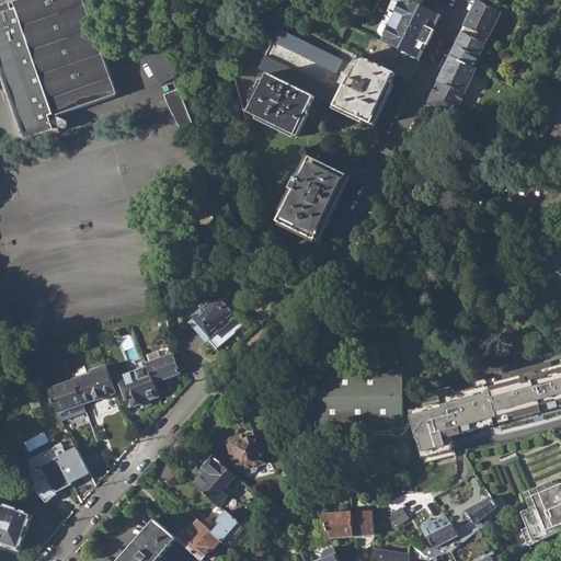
[(12,0),(4,0),(8,9),(9,11),(15,9),(12,0)]
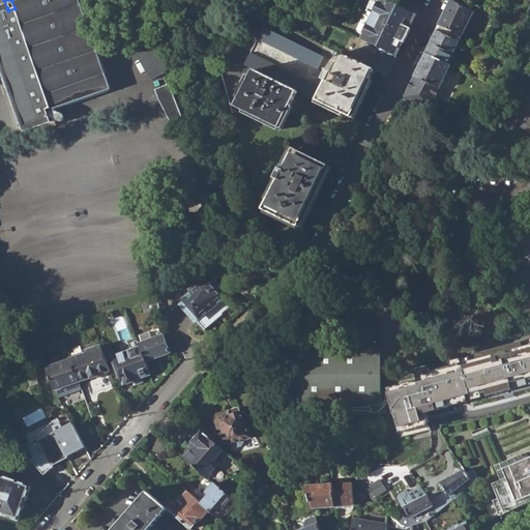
[(11,0),(15,8),(50,110),(110,90),(78,0),(11,0)]
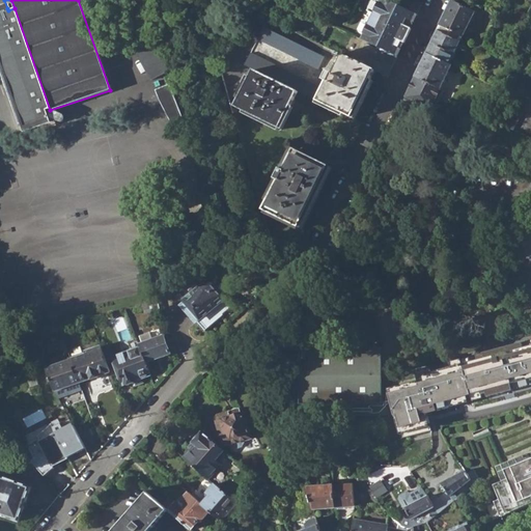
[(387,0),(380,0),(360,40),(395,57),(416,14),(387,0)]
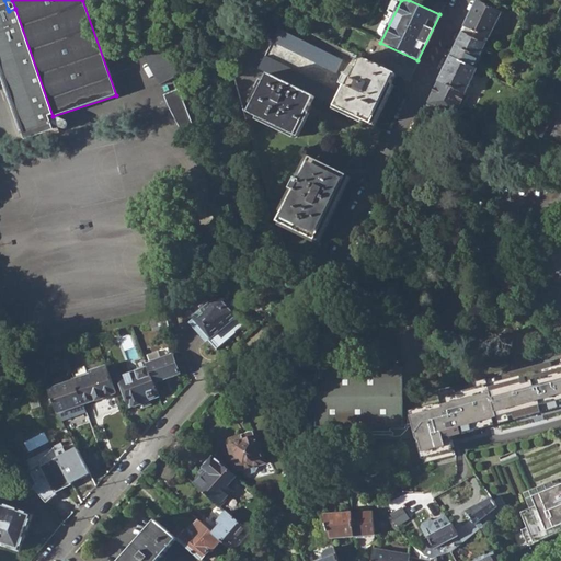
[(490,0),(477,0),(464,26),(489,38),(501,13),(497,12),(501,6),(490,0)]
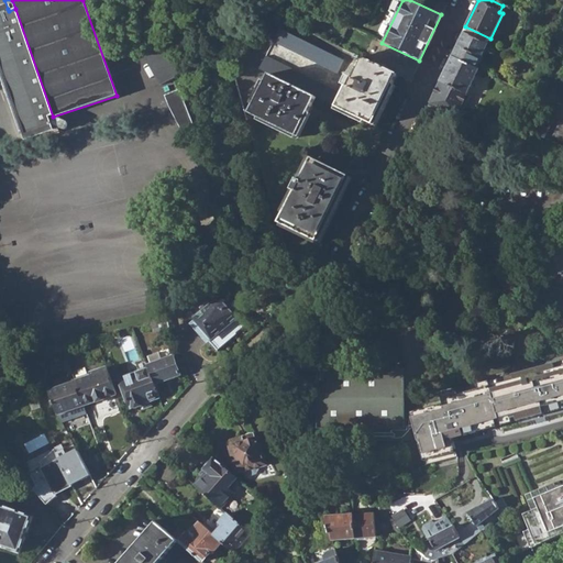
[(53,117),(15,9),(9,11),(8,9),(0,11),(0,76),(6,94),(19,132),(23,131),(24,135),(50,127),(48,124),(46,119),(53,117)]
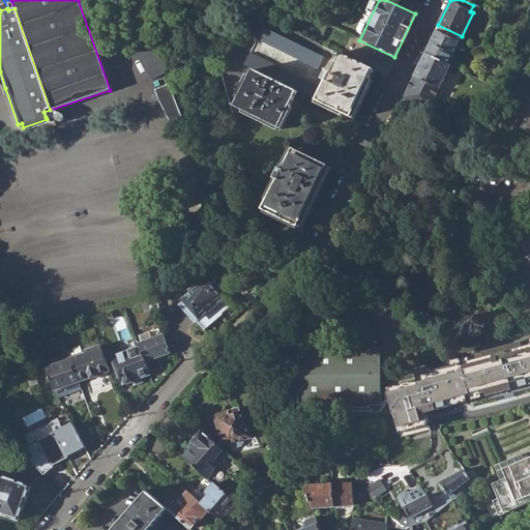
[(425,53),(448,63),(462,36),(438,25),(425,53)]
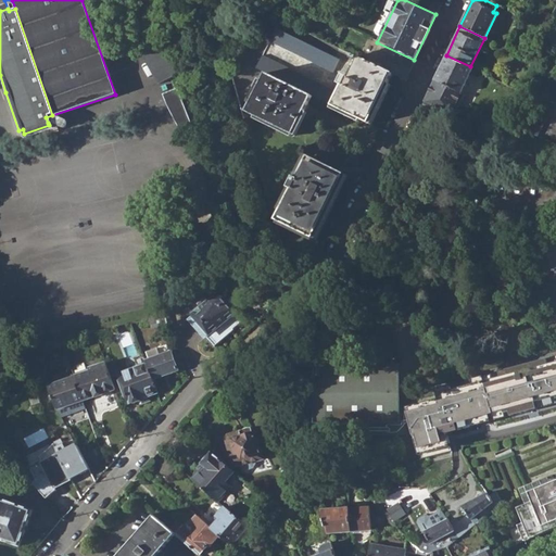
[(268,42),(331,73),(338,61),(274,29),(268,42)]
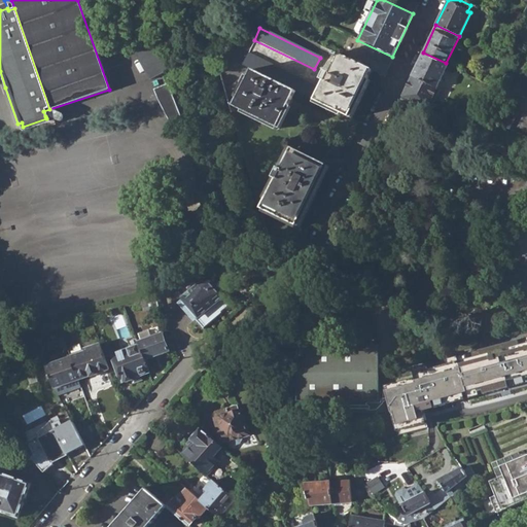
[(128,40),(150,78),(167,69),(144,31),(128,40)]
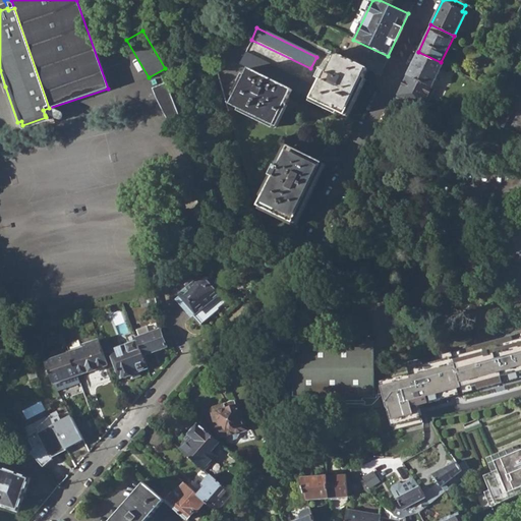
[(367,69),(379,74),(388,56),(353,40),(352,40),(343,58),(367,69)]
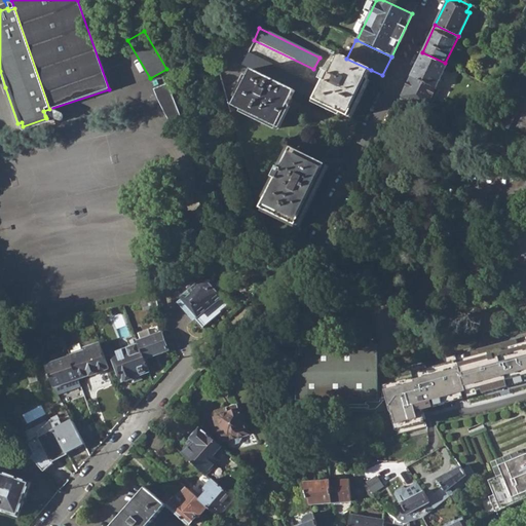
[(422,52),(400,99),(407,102),(416,102),(419,95),(435,102),(441,89),(437,87),(448,65),(445,63),(422,52)]
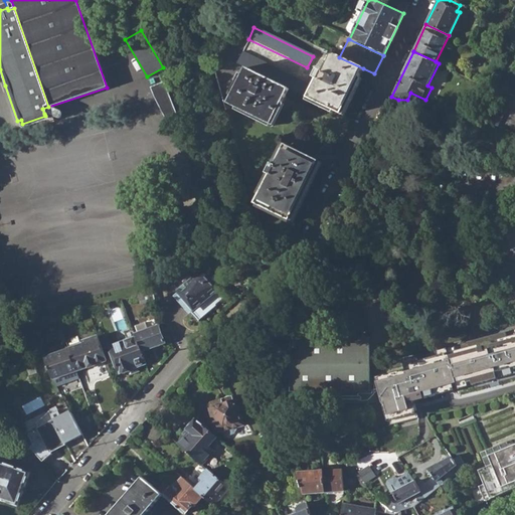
[(310,99),(341,114),(363,68),(339,57),(328,52),(326,55),(330,56),(323,72),(317,69),(313,78),(318,81),(310,99)]
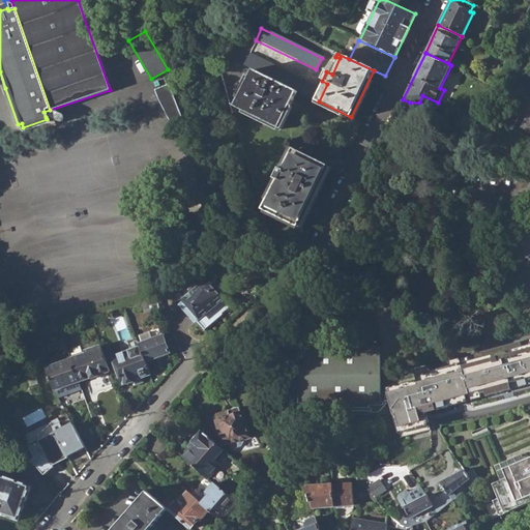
[(235,109),(281,129),(299,93),(316,100),(321,89),(248,55),(243,66),(253,71),(235,109)]
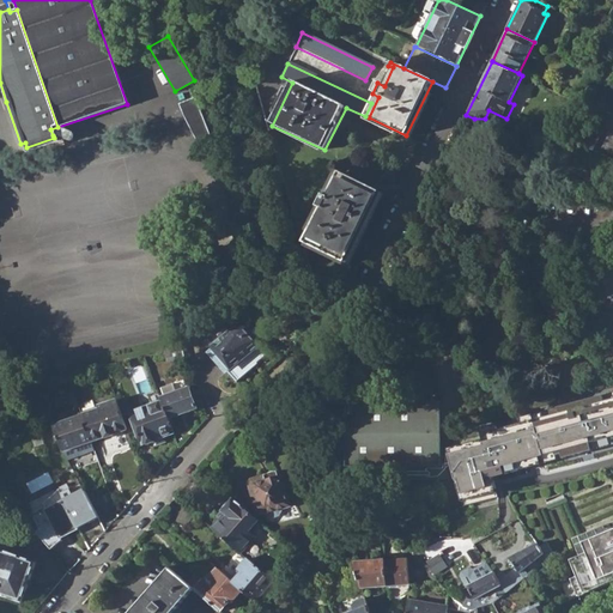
[(595,80),(605,85),(608,77),(599,72),(595,80)]
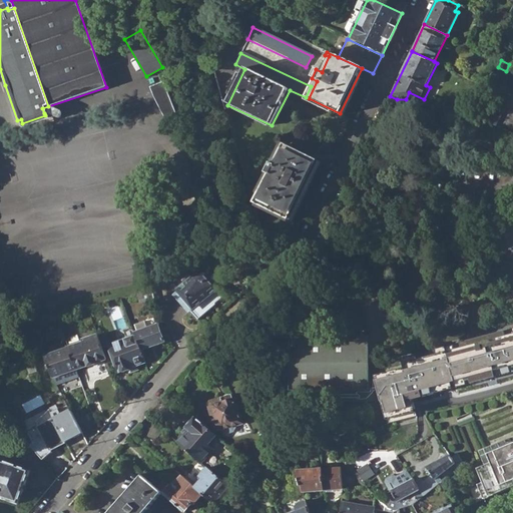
[(501,87),(512,92),(512,65),(511,65),(501,87)]
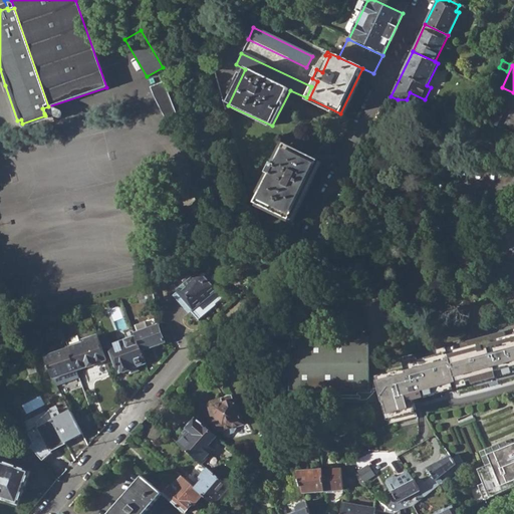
[(158,77),(162,87),(166,85),(162,76),(158,77)]
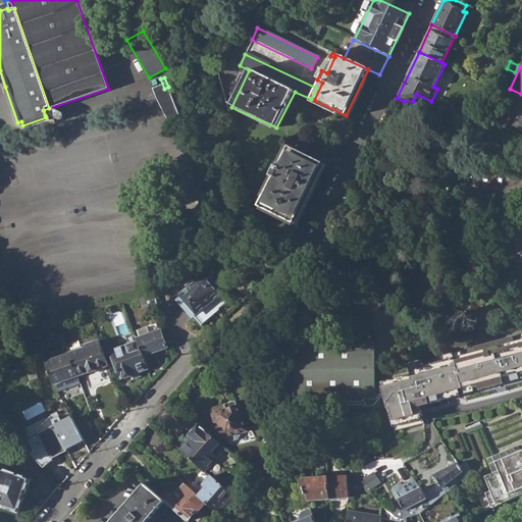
[(166,93),(177,127),(181,125),(169,91),(166,93)]
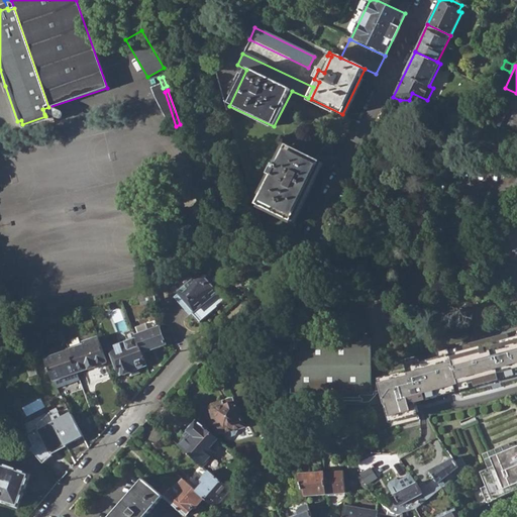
[(48,107),(42,109),(44,114),(47,113),(49,116),(58,118),(60,117),(62,114),(60,110),(53,108),(48,108),(48,107)]
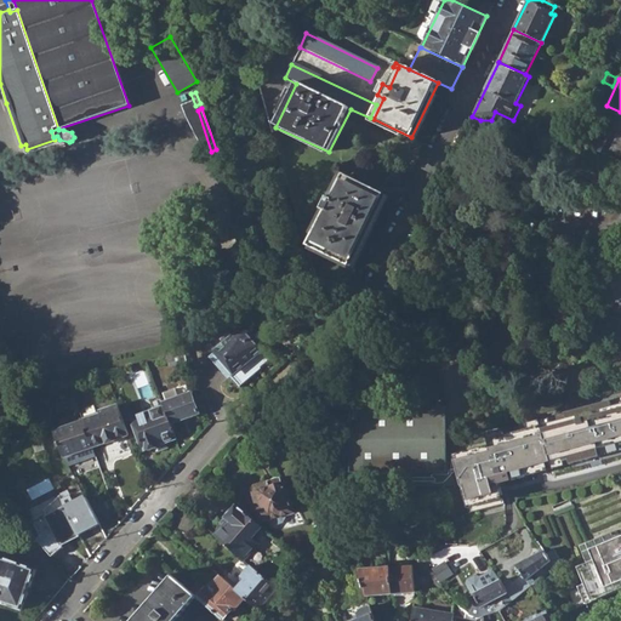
[(309,248),(351,267),(385,194),(343,175),(331,200),(329,199),(323,211),(326,212),(309,248)]
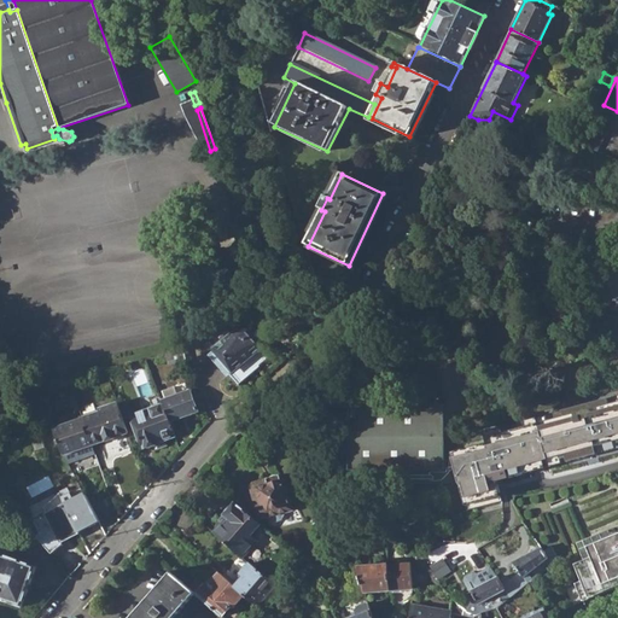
[(165,331),(169,344),(176,343),(173,330),(165,331)]
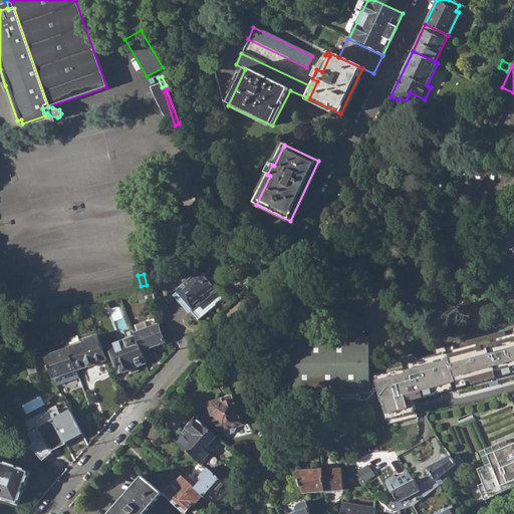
[(192,316),(199,324),(231,296),(216,279),(210,284),(206,280),(204,282),(202,280),(195,286),(191,282),(179,293),(192,316)]
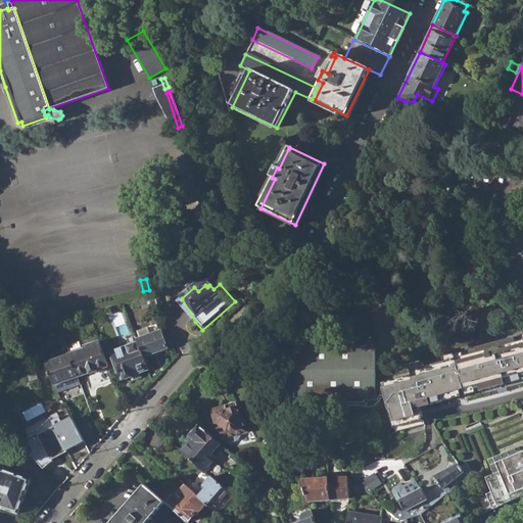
[(139,300),(143,312),(157,306),(154,296),(152,297),(139,300)]
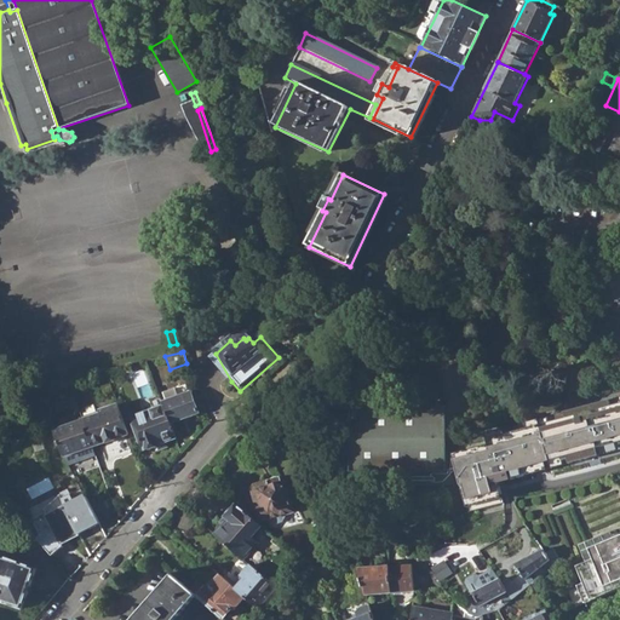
[(0,371),(0,389),(19,385),(15,368),(0,371)]
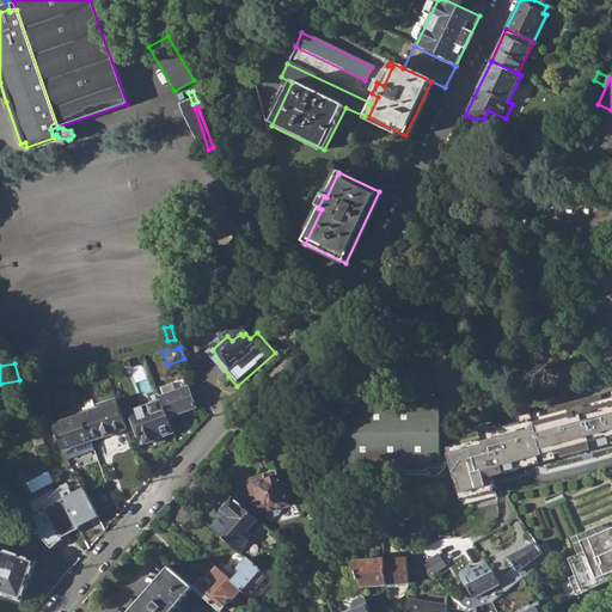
[(22,385),(25,393),(41,389),(37,381),(22,385)]
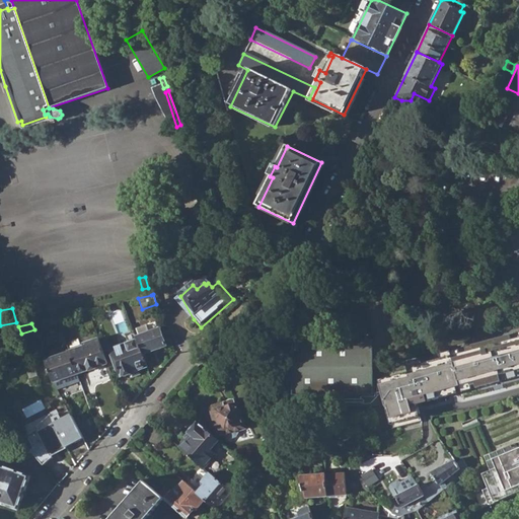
[(137,340),(142,354),(165,345),(159,327),(135,336),(137,340)]
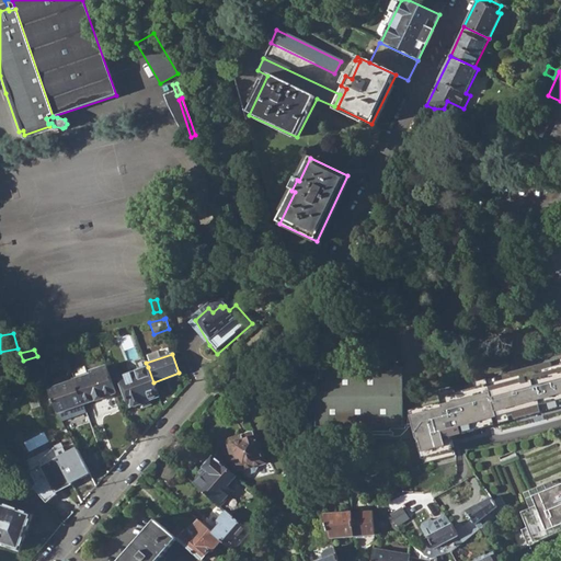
[(330,365),(315,365),(315,422),(410,423),(411,413),(403,413),(399,412),(400,366),(330,365)]
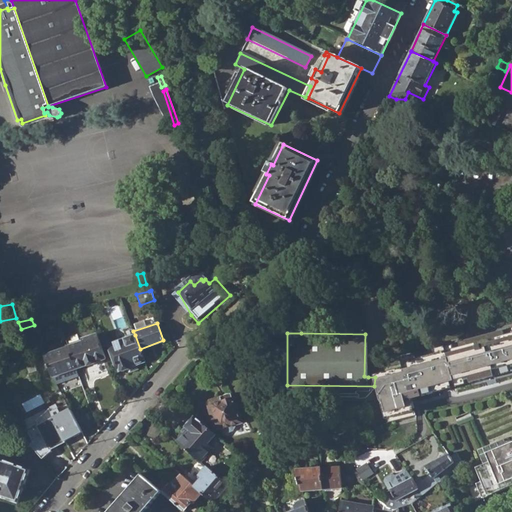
[(68,347),(76,369),(105,358),(97,336),(96,334),(82,339),(83,341),(68,347)]
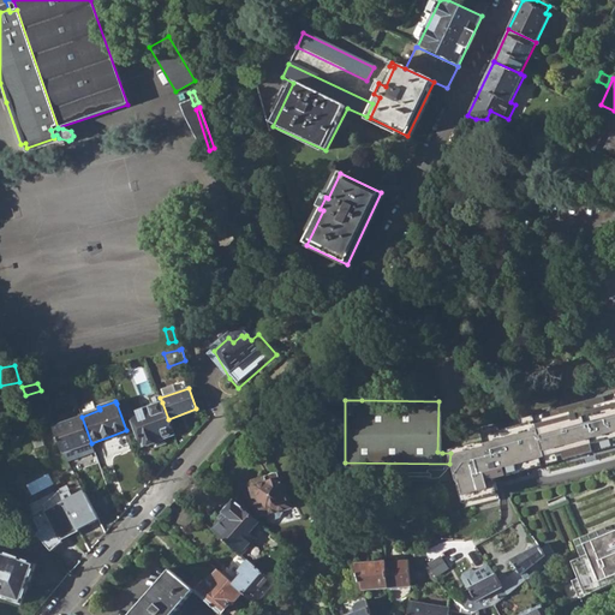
[(137,430),(142,445),(173,434),(168,419),(162,402),(131,415),(125,401),(117,404),(126,430),(127,434),(137,430)]
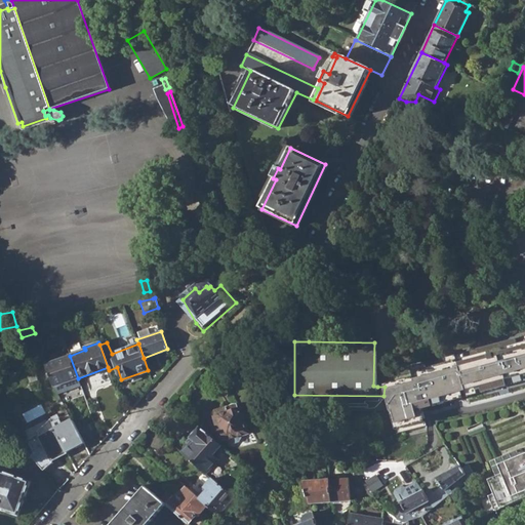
[(385,387),(395,428),(421,420),(417,407),(524,378),(524,355),(458,372),(457,367),(385,387)]
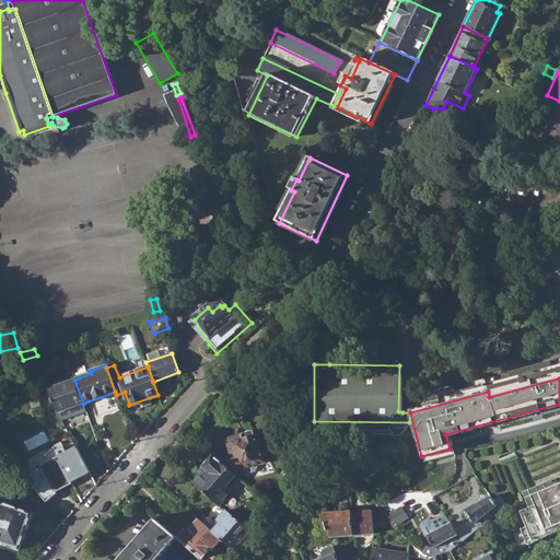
[(48,388),(57,412),(83,404),(74,380),(48,388)]
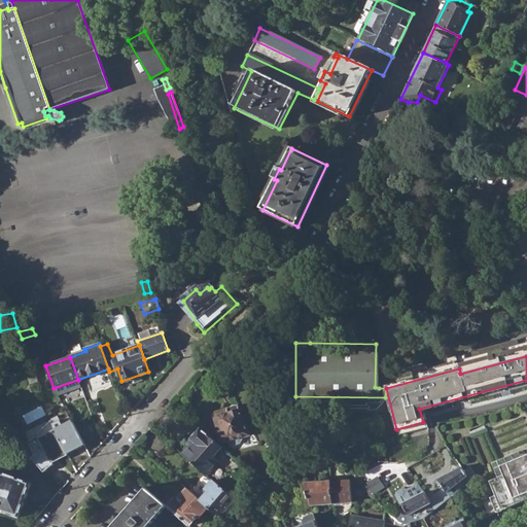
[(460,361),(417,374),(419,379),(462,366),(460,361)]
